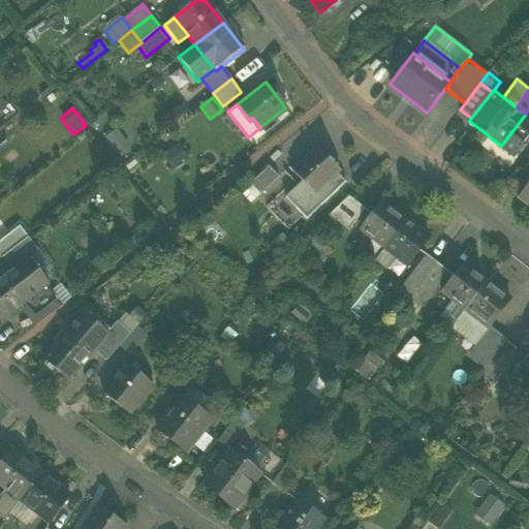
[(501,146),(514,156),(528,135),(528,117),(526,114),(501,146)]
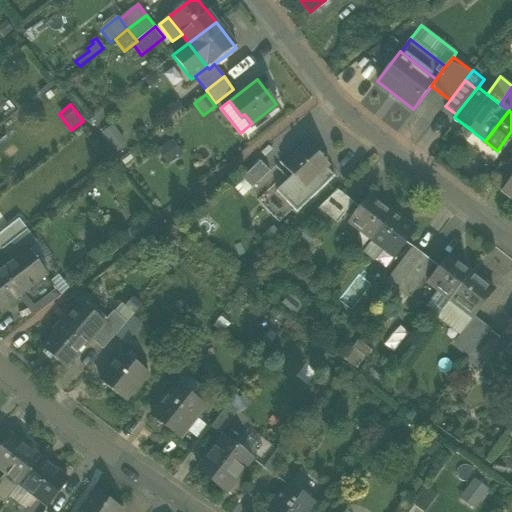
[(125,142),(113,126),(101,135),(114,151),(125,142)]
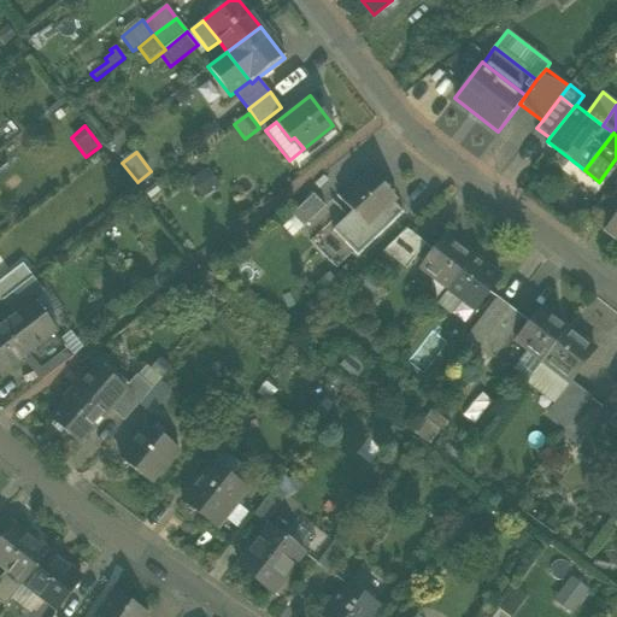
[(221,188),(209,170),(192,181),(203,199),(221,188)]
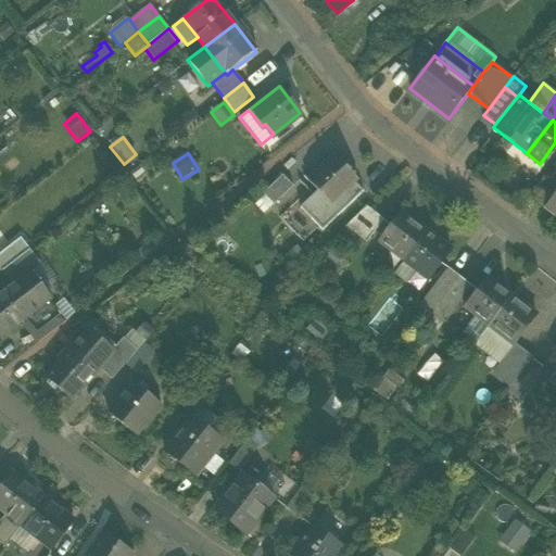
[(307,181),(317,191),(330,205),(354,182),(357,179),(335,155),(307,181)]
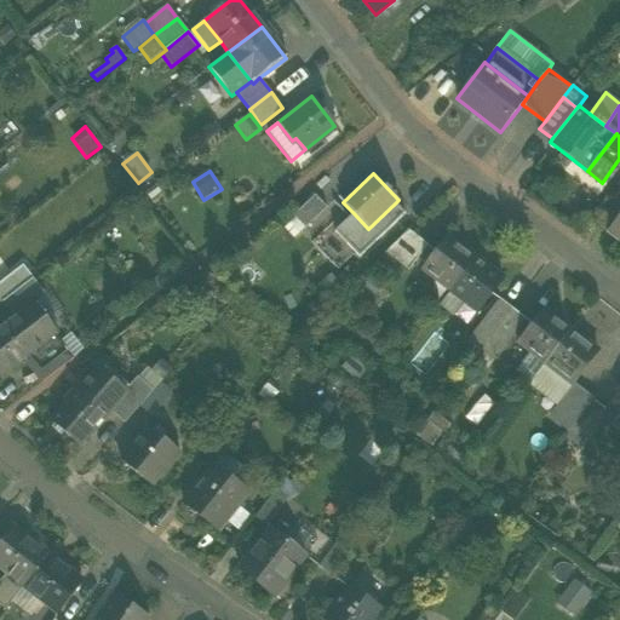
[(293,216),(305,228),(327,208),(315,196),(293,216)]
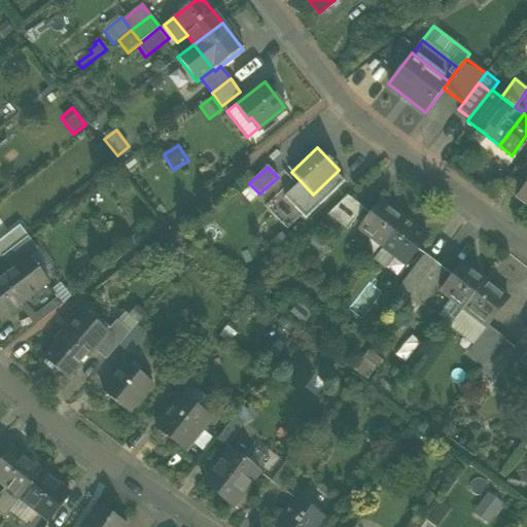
[(305,218),(344,181),(336,173),(313,195),(301,181),(284,197),(305,218)]
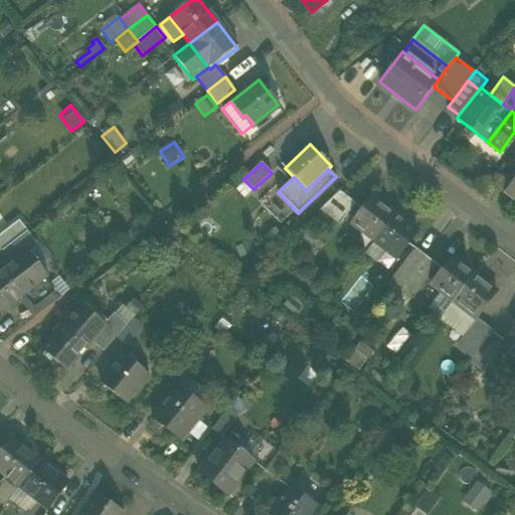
[(514,178),(504,192),(514,200),(514,178)]
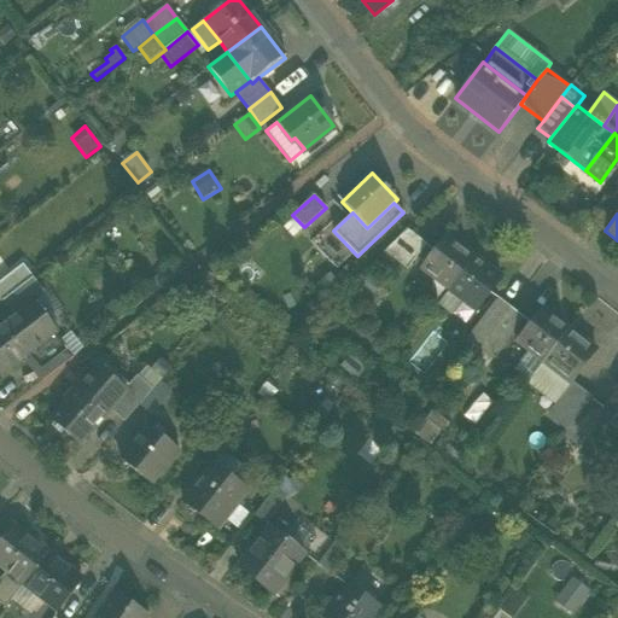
[(385,252),(407,270),(426,245),(408,231),(385,252)]
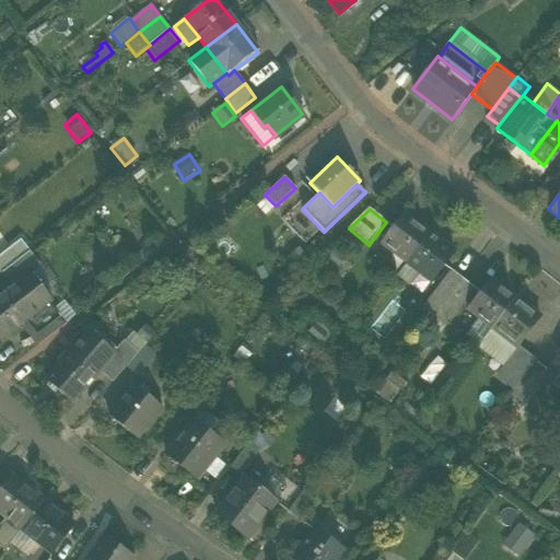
[(382,244),(407,263),(429,233),(404,214),(382,244)]
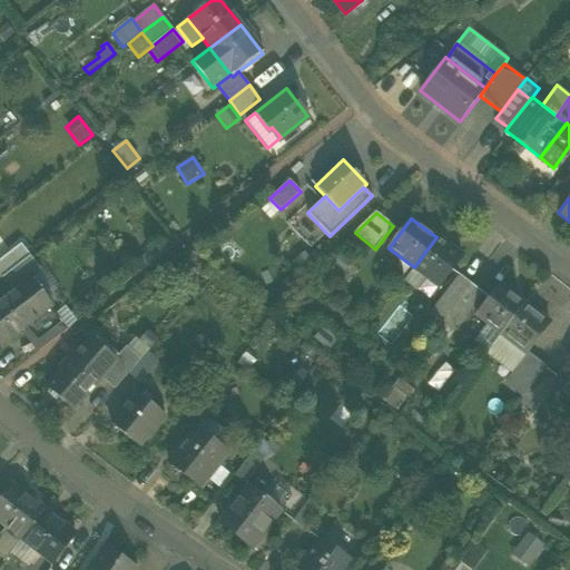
[(462,257),(436,237),(414,267),(426,276),(440,287),(462,257)]
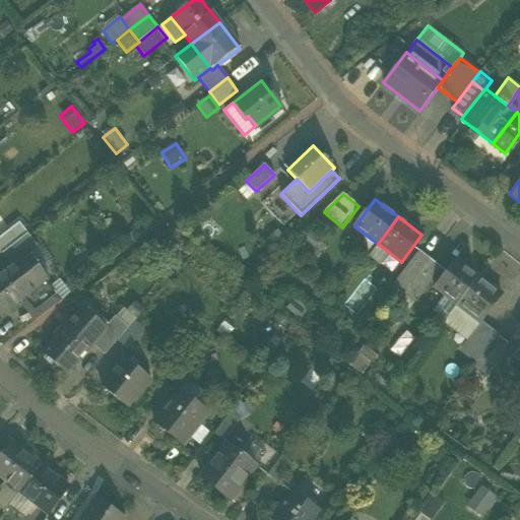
[(39,246),(28,233),(21,223),(0,240),(0,255),(4,252),(14,265),(28,254),(39,246)]
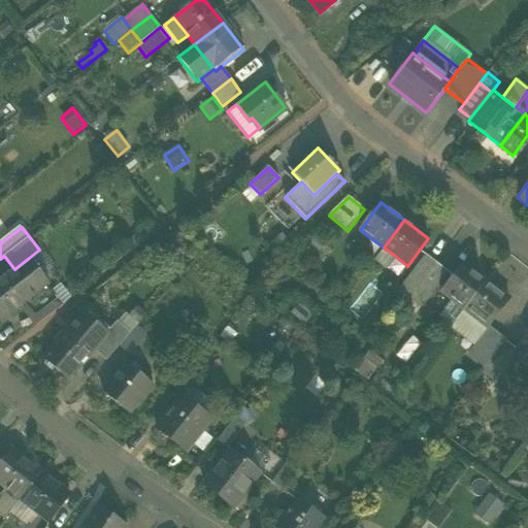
[(385,269),(395,256),(384,248),(373,261),(385,269)]
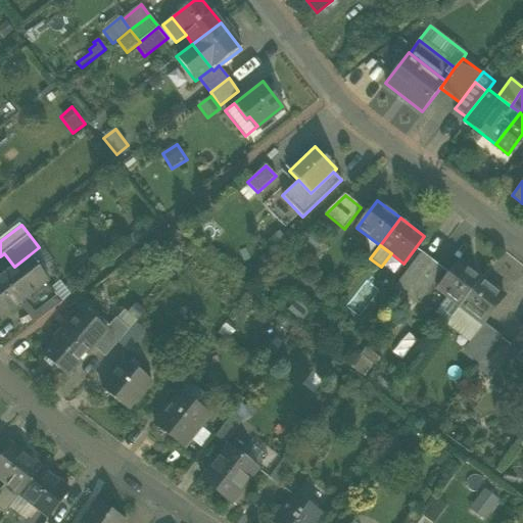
[(392,289),(403,298),(433,259),(422,250),(392,289)]
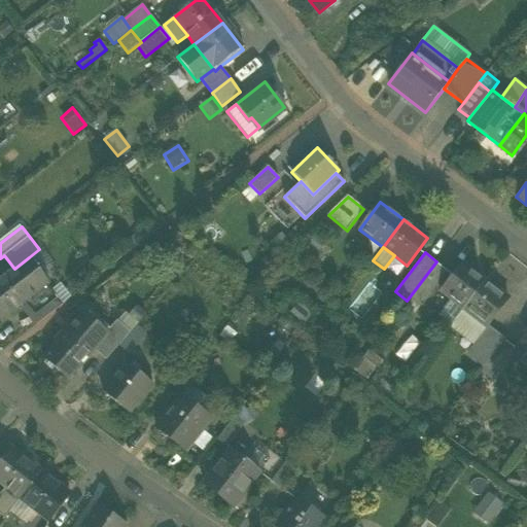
[(29,257),(14,269),(35,295),(47,285),(49,284),(29,257)]
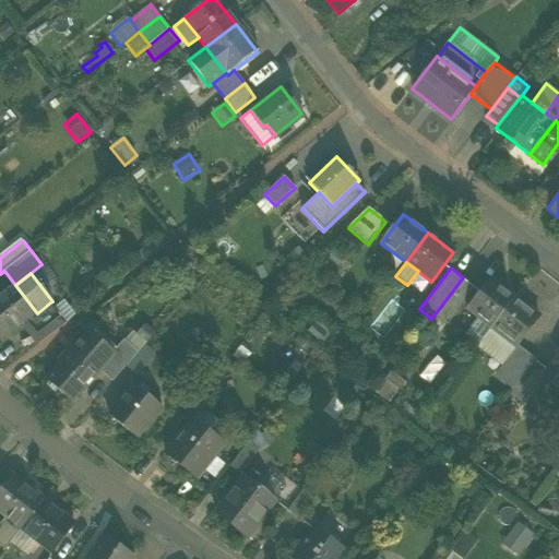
[(475,286),(463,277),(431,319),(443,328),(475,286)]
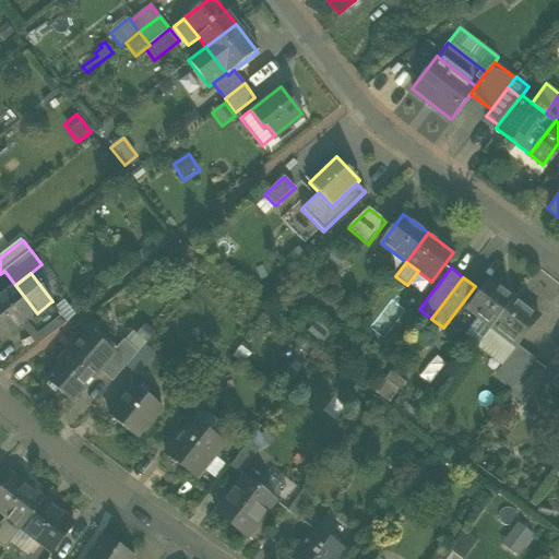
[(482,320),(492,328),(514,299),(489,280),(467,309),(482,320)]
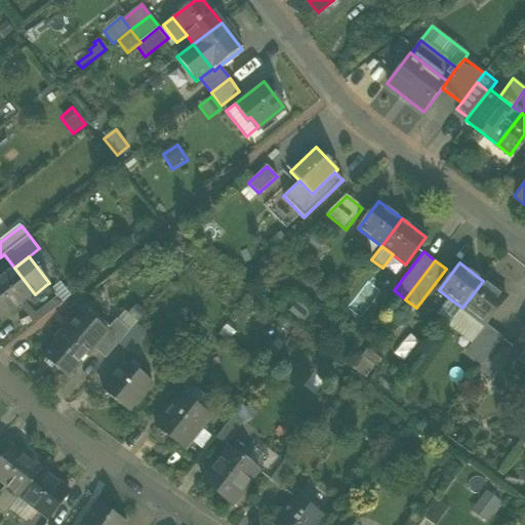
[(21,305),(35,294),(14,268),(0,278),(0,313),(3,318),(21,305)]
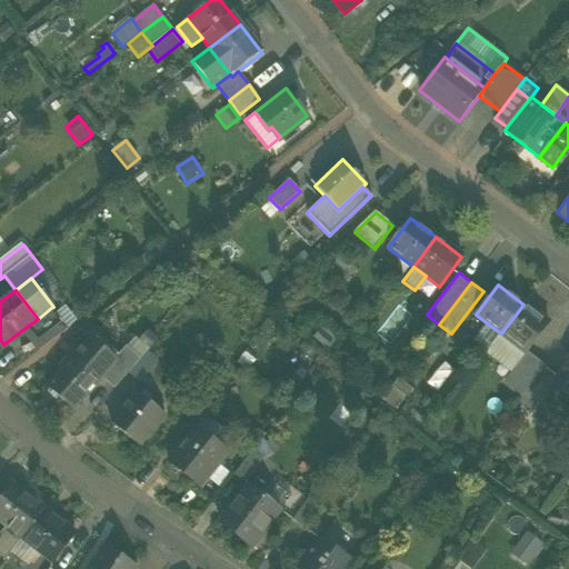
[(549,323),(523,305),(501,333),(526,353),(549,323)]
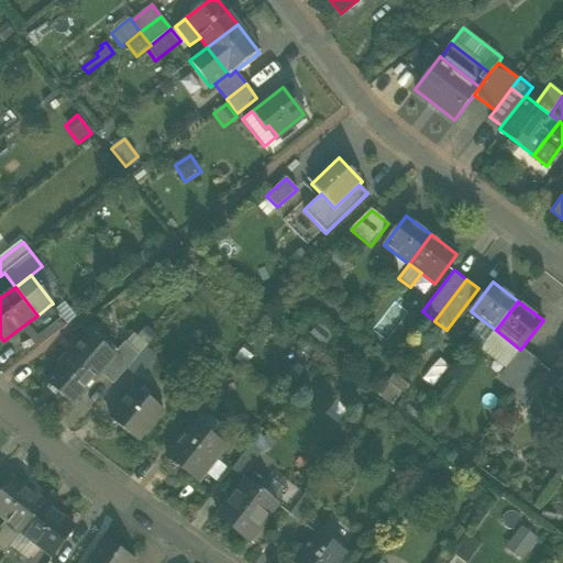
[(22,327),(28,334),(56,312),(51,305),(37,316),(22,327)]
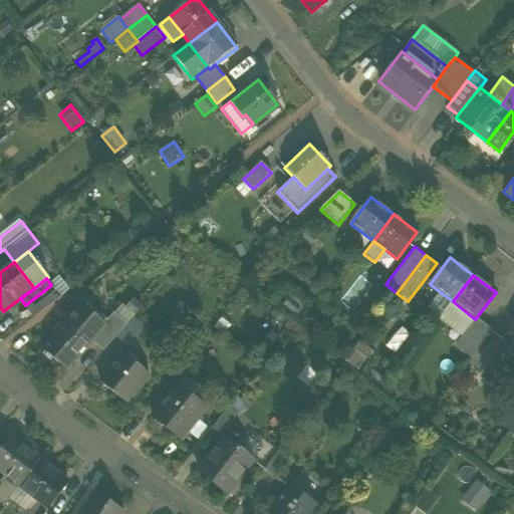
[(25,305),(35,317),(61,296),(52,285),(51,285),(25,305)]
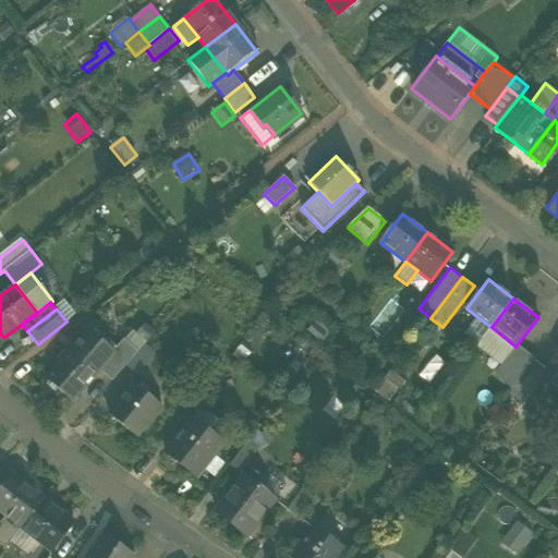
[(470,335),(481,342),(492,327),(481,319),(470,335)]
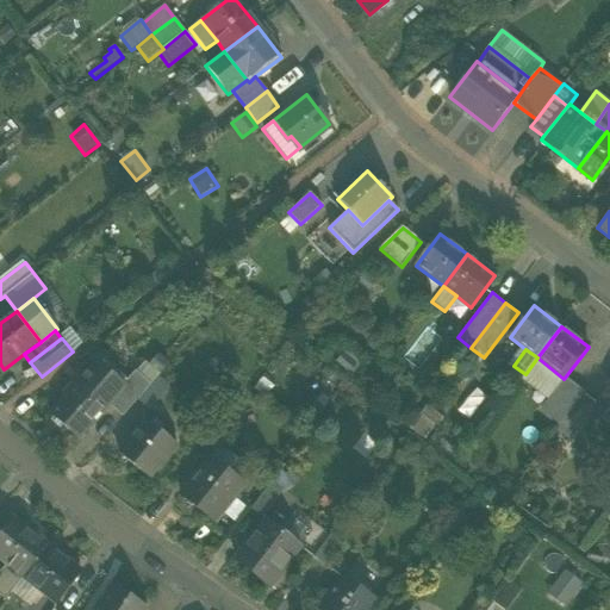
[(149,365),(160,374),(169,363),(159,354),(149,365)]
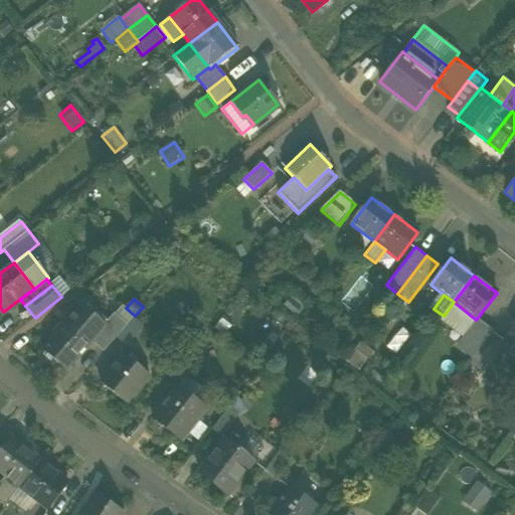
[(476,320),(454,302),(444,316),(440,320),(463,338),(476,320)]
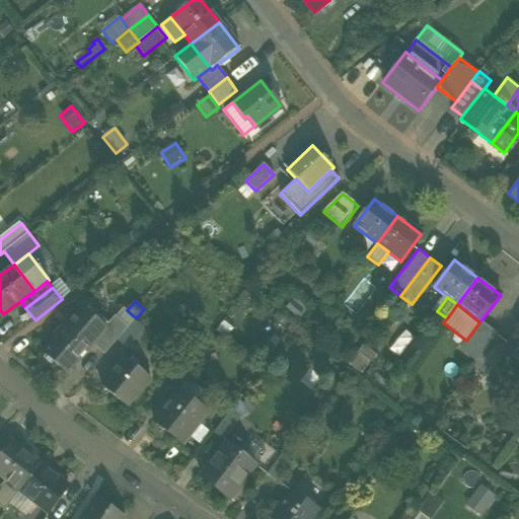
[(102,329),(105,326),(84,307),(81,310),(102,329)]
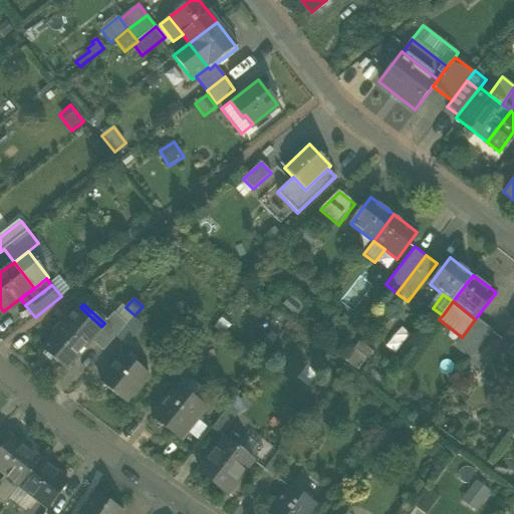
[(135,315),(125,307),(122,304),(114,313),(127,324),(135,315)]
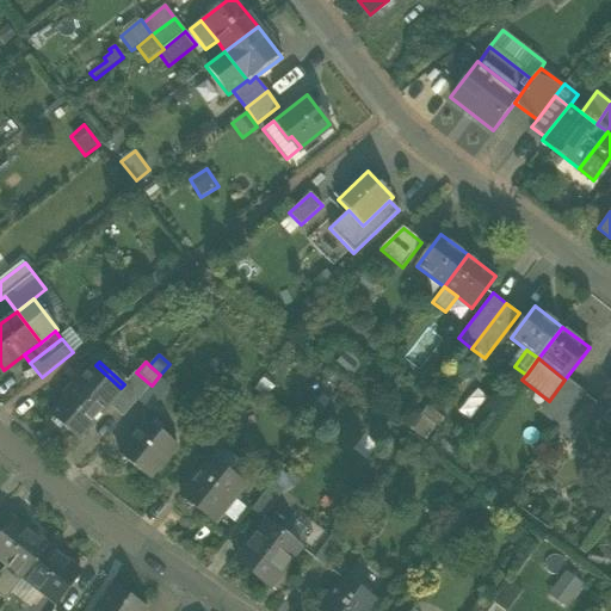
[(51,415),(78,439),(102,413),(109,405),(122,389),(121,388),(96,365),(76,387),(74,384),(63,397),(66,400),(51,415)]
